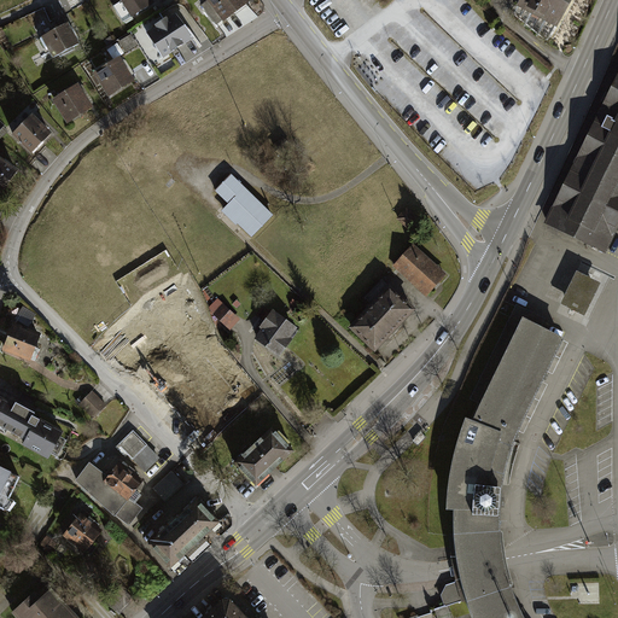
[(118,0),(130,18),(153,4),(151,0),(118,0)]
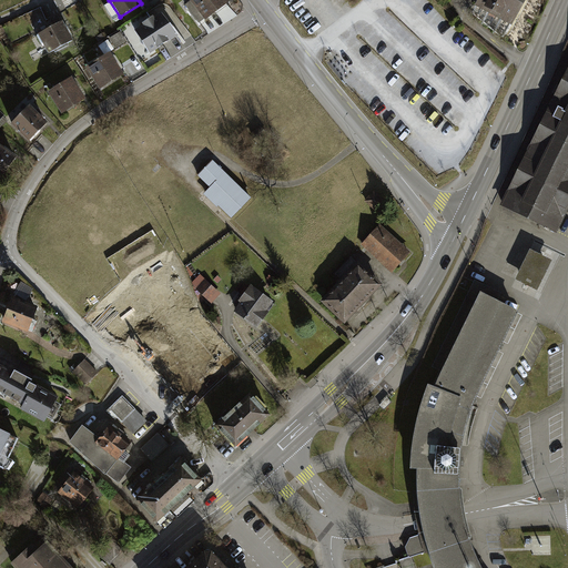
[(189,0),(204,21),(226,4),(223,0),(189,0)]
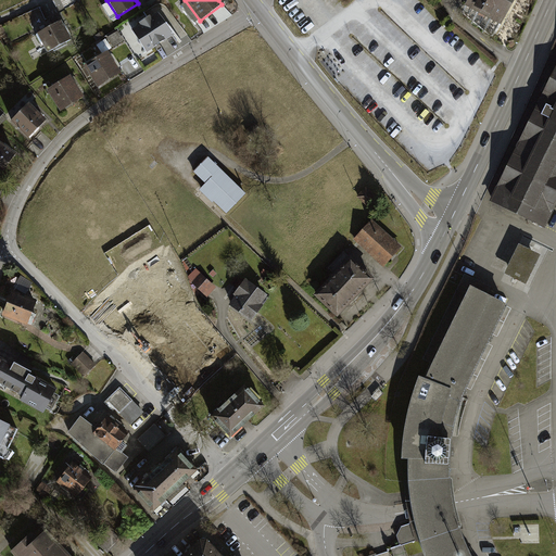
[(468,0),(462,13),(492,30),(508,0),(468,0)]
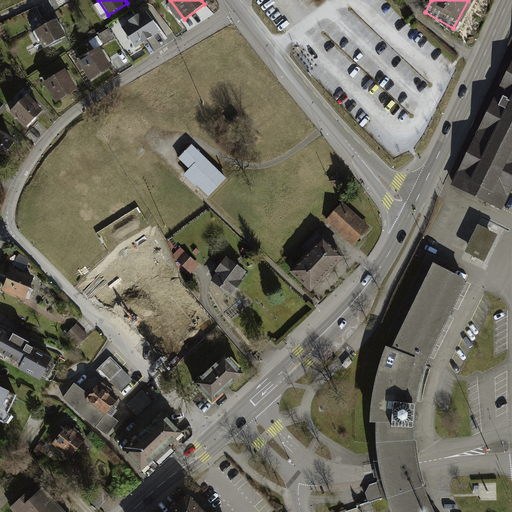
[(145,12),(122,27),(134,46),(157,31),(145,12)]
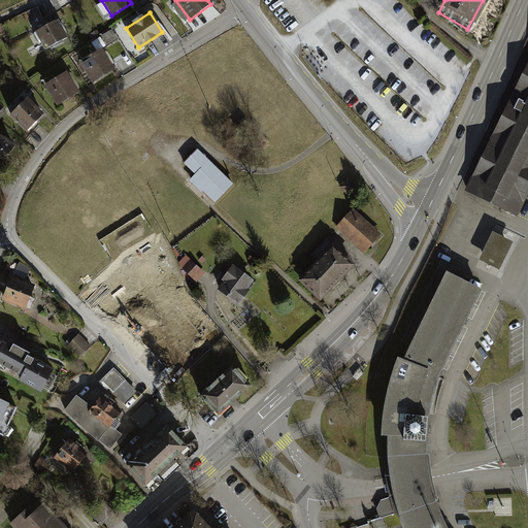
[(36,32),(44,50),(67,39),(58,21),(36,32)]
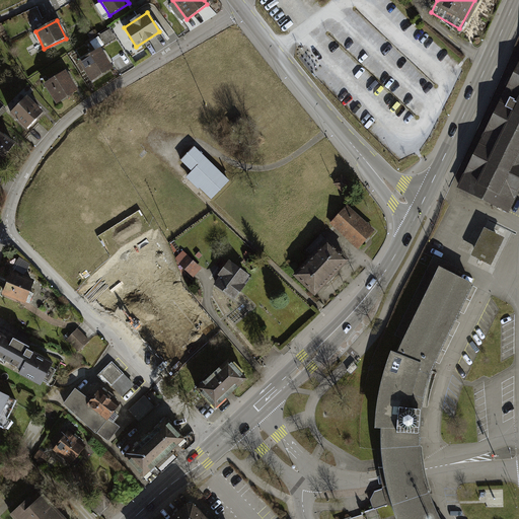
[(78,63),(89,80),(112,65),(100,48),(78,63)]
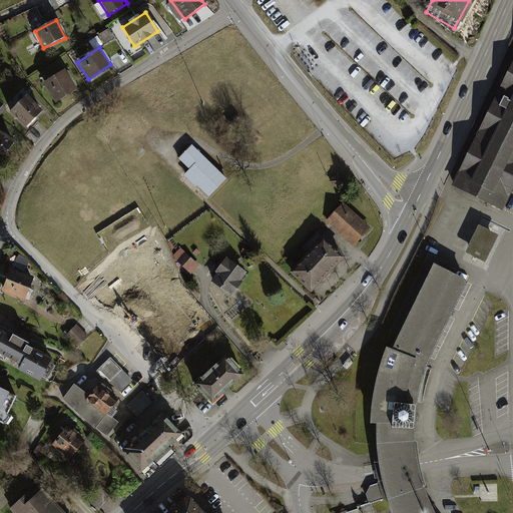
[(512,63),(453,184),(502,208),(512,186),(512,63)]
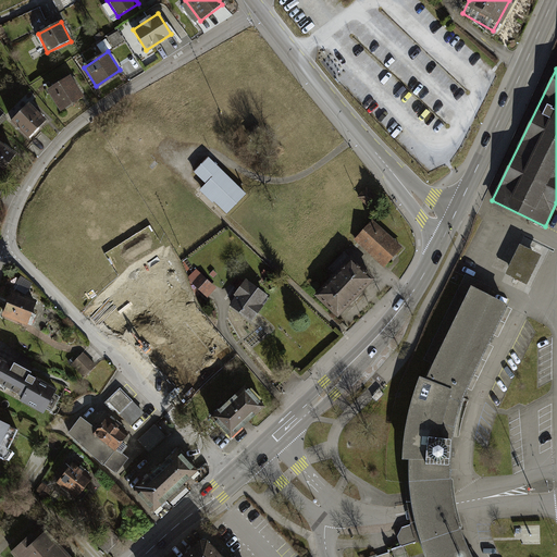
[(48,90),(60,110),(82,97),(69,76),(48,90)]
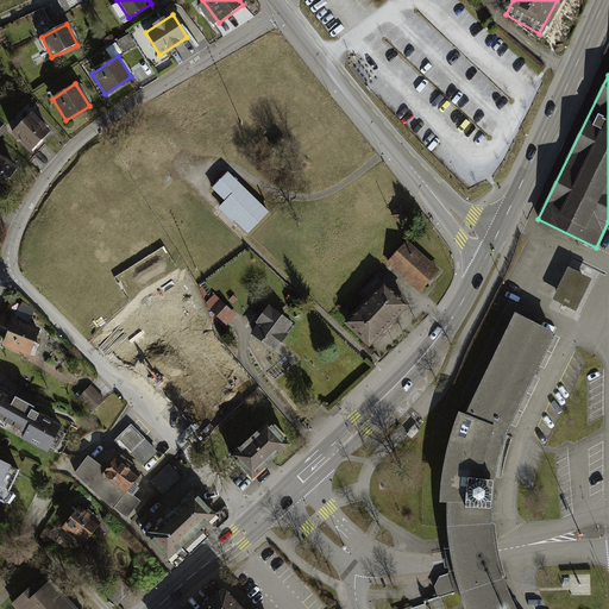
[(11,135),(30,151),(49,130),(30,113),(11,135)]
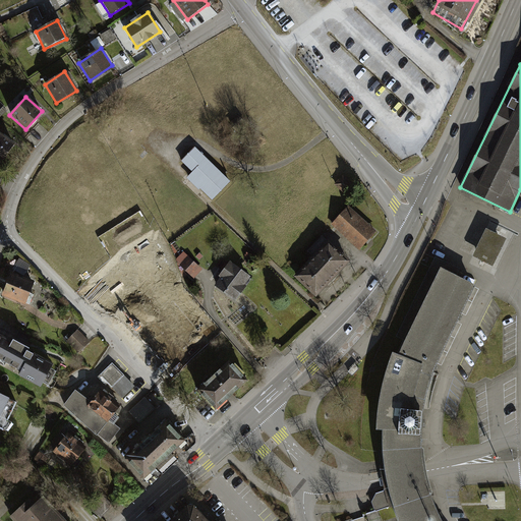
[(0,161),(2,163),(14,145),(0,135),(0,161)]
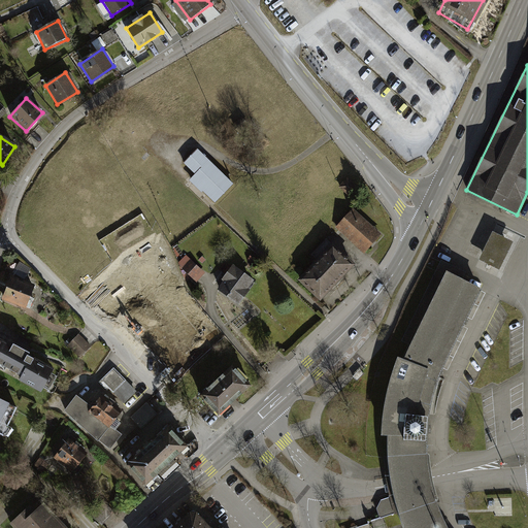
[(136,156),(145,163),(152,156),(142,147),(136,156)]
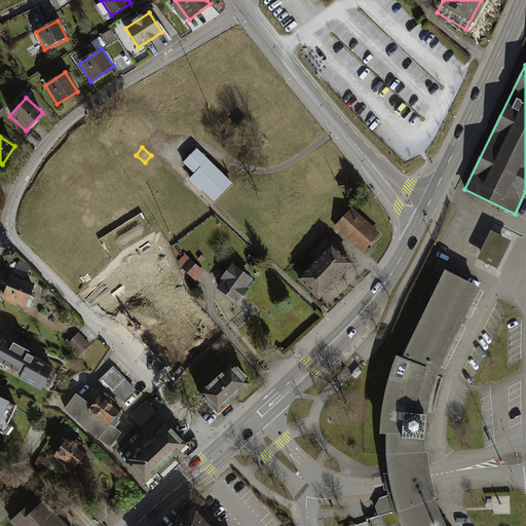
[(234,182),(197,147),(183,162),(194,174),(189,180),(214,203),(234,182)]
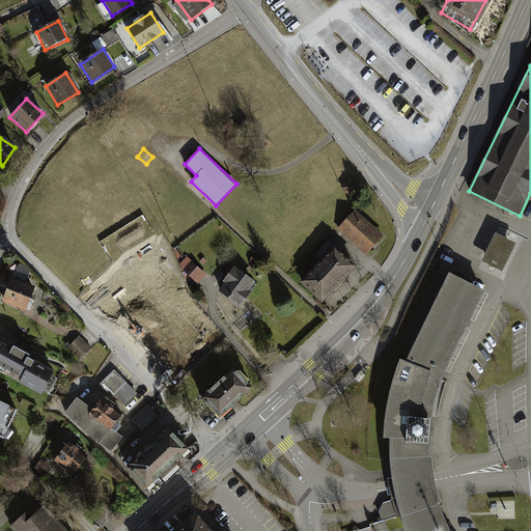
[(342,188),(353,197),(360,190),(350,179),(342,188)]
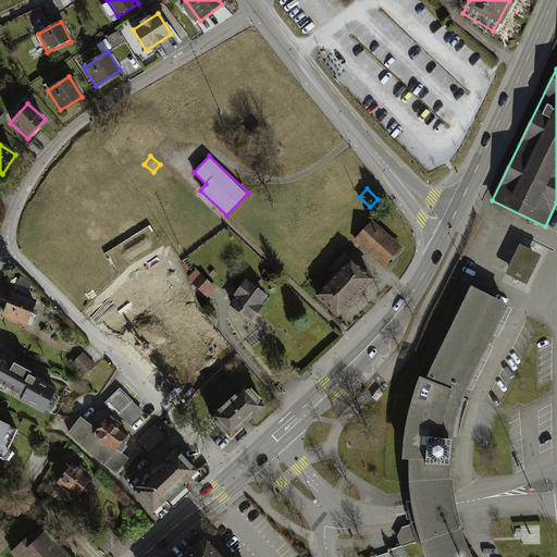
[(356,240),(384,265),(400,248),(372,222),(356,240)]
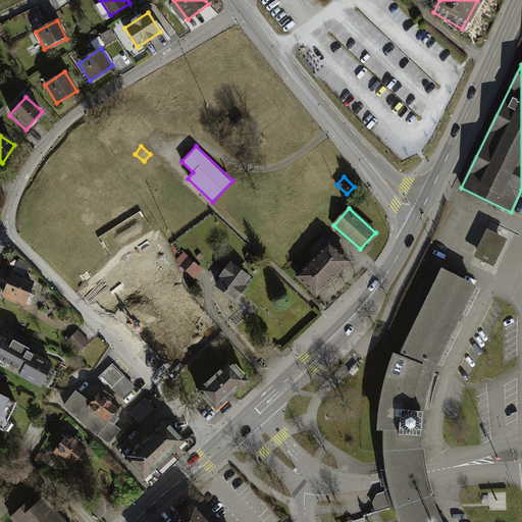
[(487,229),(474,257),(494,267),(508,240),(487,229)]
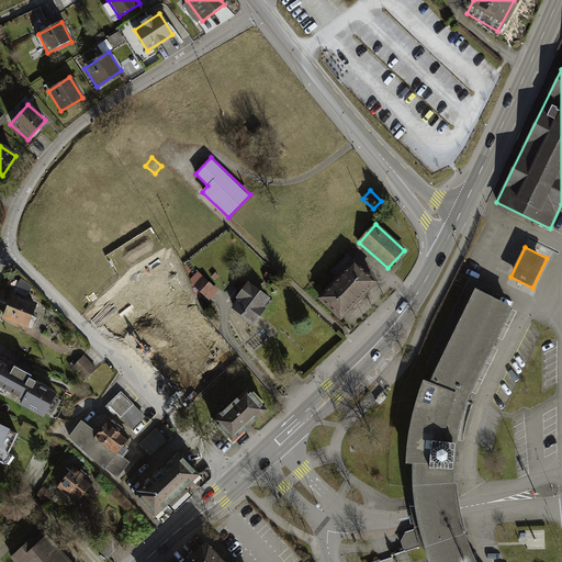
[(330,287),(321,298),(340,317),(375,281),(348,256),(333,271),(338,277),(329,285),(330,287)]
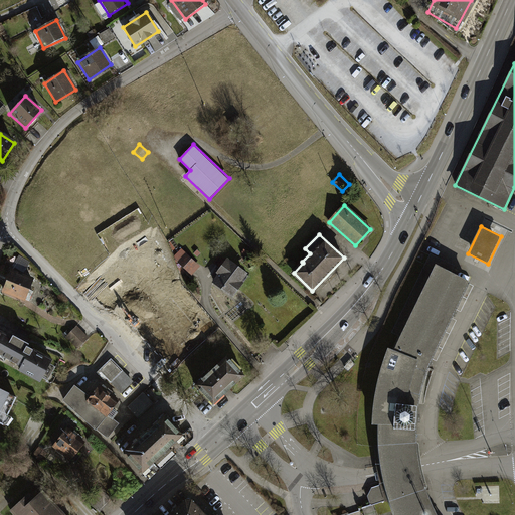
[(178,264),(187,271),(194,262),(185,254),(178,264)]
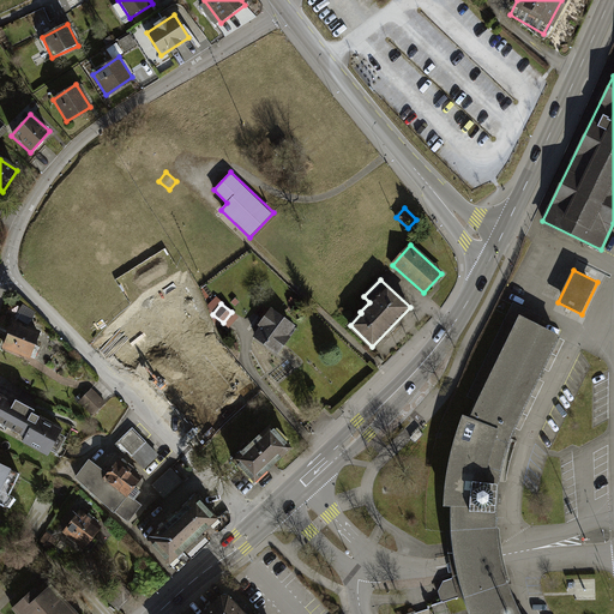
[(18,319),(32,323),(37,308),(22,305),(18,319)]
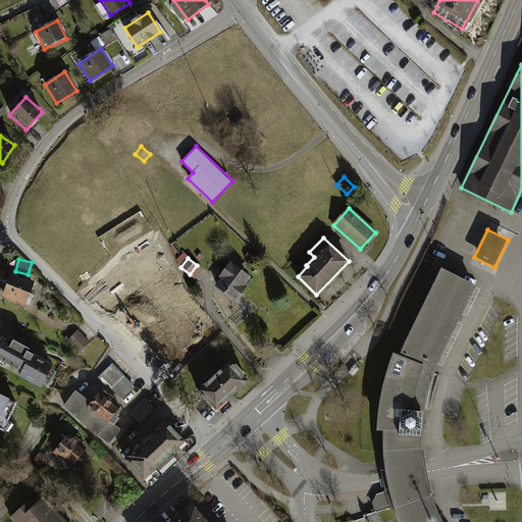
[(406,341),(444,262),(436,259),(399,336),(406,341)]
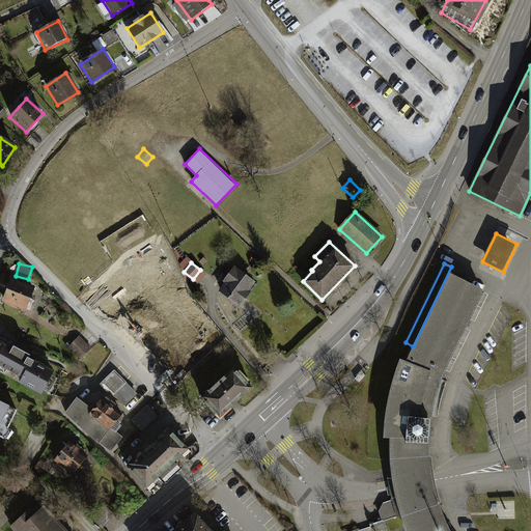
[(449,530),(448,530),(449,528),(447,524),(445,523),(443,516),(438,502),(435,492),(432,480),(430,469),(429,458),(428,437),(430,436),(430,431),(430,427),(429,425),(434,401),(441,379),(442,379),(443,375),(444,372),(444,370),(466,327),(467,327),(468,324),(470,322),(469,319),(482,291),(457,279),(462,271),(451,267),(413,346),(404,363),(403,363),(397,380),(392,398),(390,416),(388,436),(390,436),(390,460),(391,469),(393,487),(395,497),(397,505),(404,526),(407,530),(449,530)]
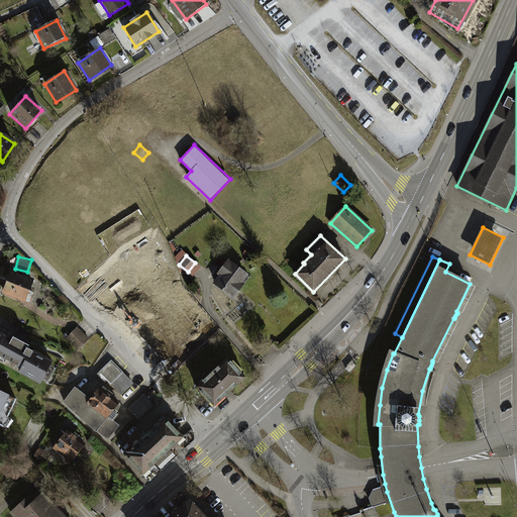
[(211,286),(231,299),(247,275),(227,262),(211,286)]
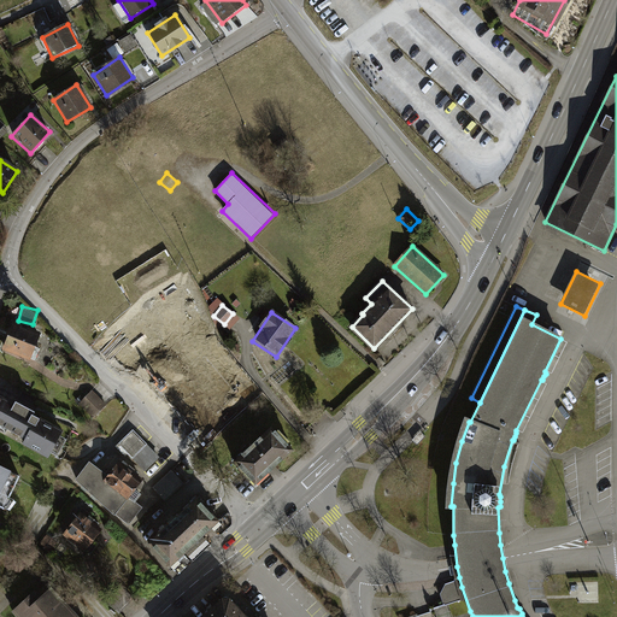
[(36,335),(13,327),(4,350),(28,358),(36,335)]
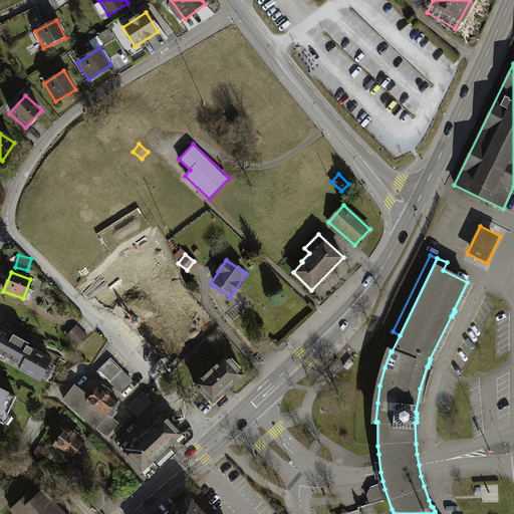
[(66,336),(77,349),(88,339),(76,327),(66,336)]
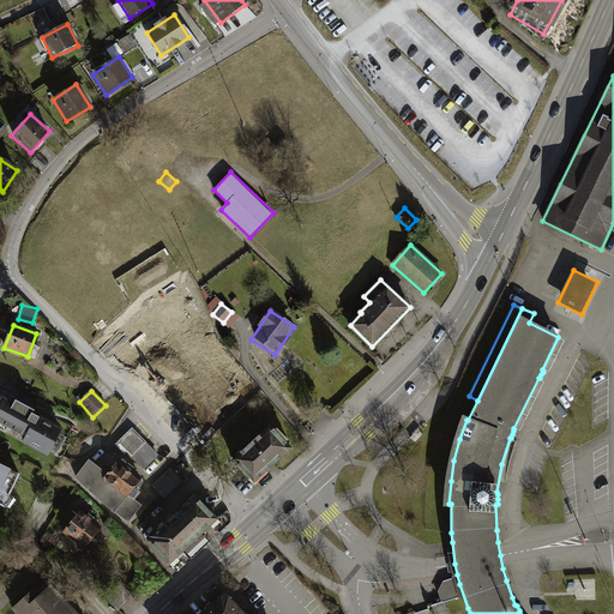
[(61,428),(0,397),(0,428),(48,453),(61,428)]
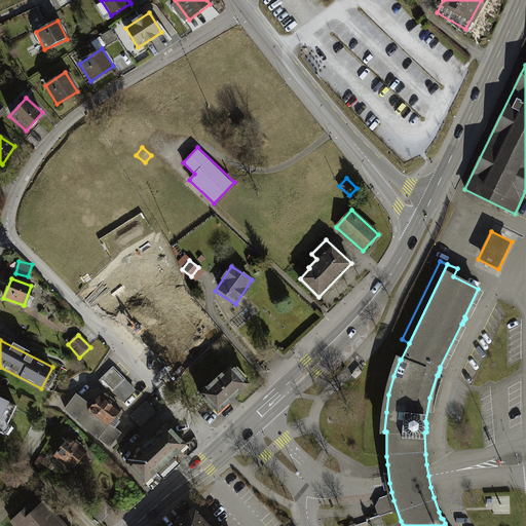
[(199,397),(216,415),(248,385),(230,367),(199,397)]
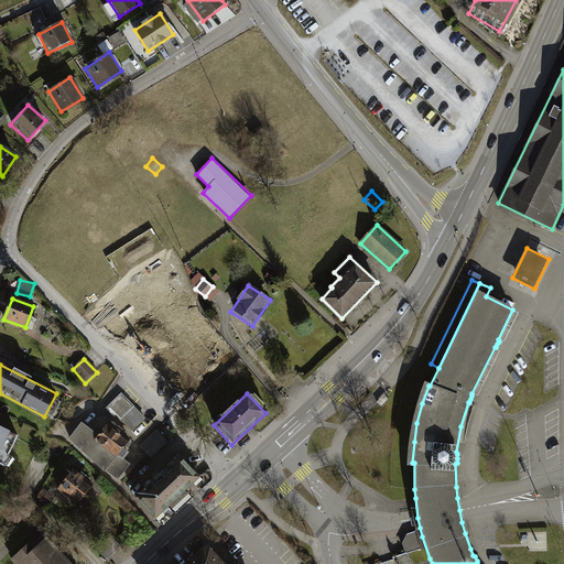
[(109,408),(133,431),(144,420),(120,396),(109,408)]
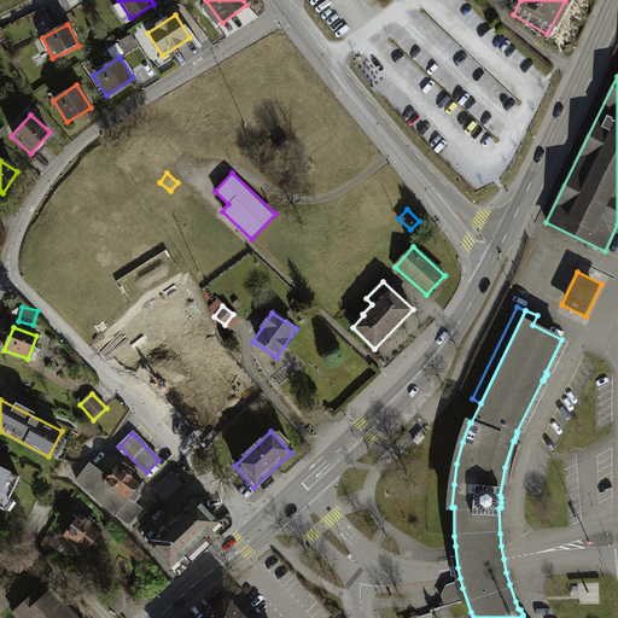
[(89,465),(77,482),(115,516),(129,526),(143,511),(129,501),(141,483),(120,466),(106,483),(100,478),(103,474),(89,465)]
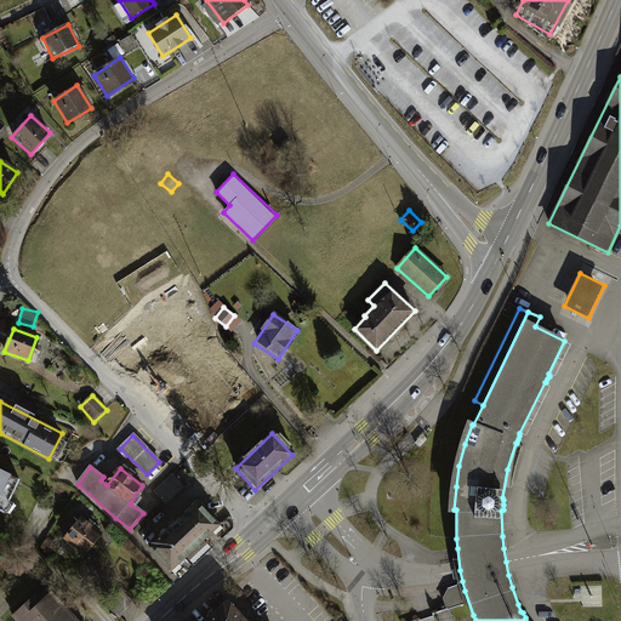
[(16,480),(0,472),(0,510),(1,511),(16,480)]
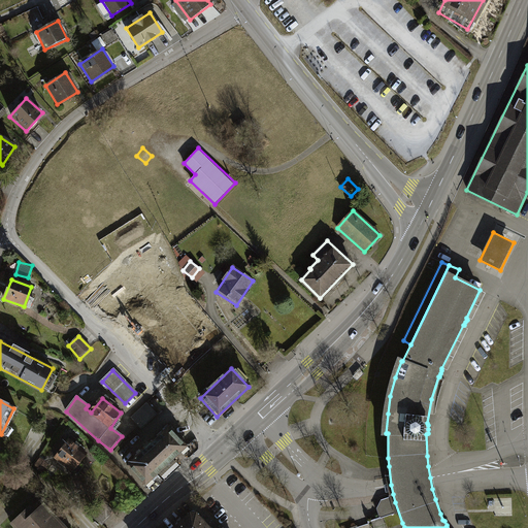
[(146,403),(131,418),(141,430),(158,415),(146,403)]
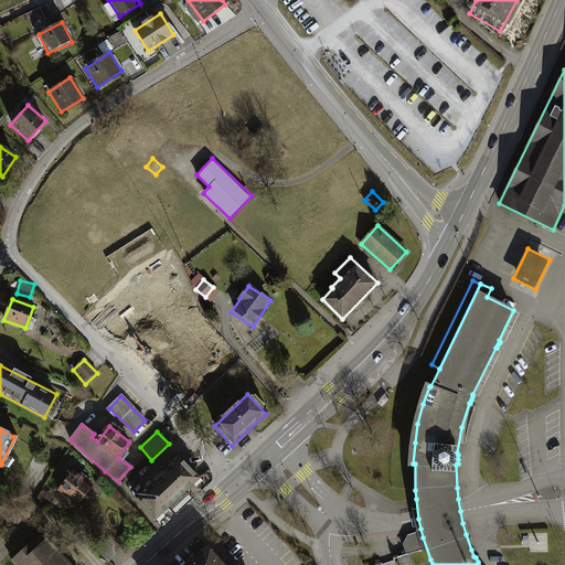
[(181,457),(136,498),(160,523),(204,482),(181,457)]
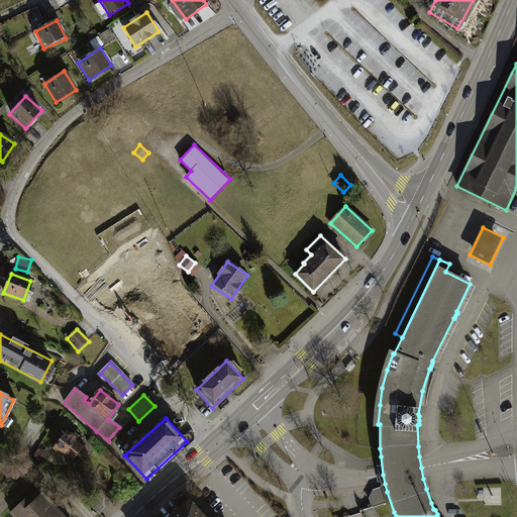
[(84,445),(66,431),(54,447),(72,461),(84,445)]
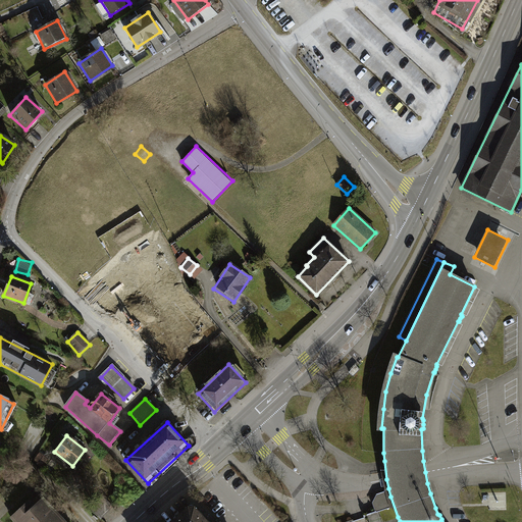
[(376,511),(375,512),(375,513),(378,512),(379,512),(383,521),(398,517),(390,497),(387,494),(379,498),(374,508),(376,511)]
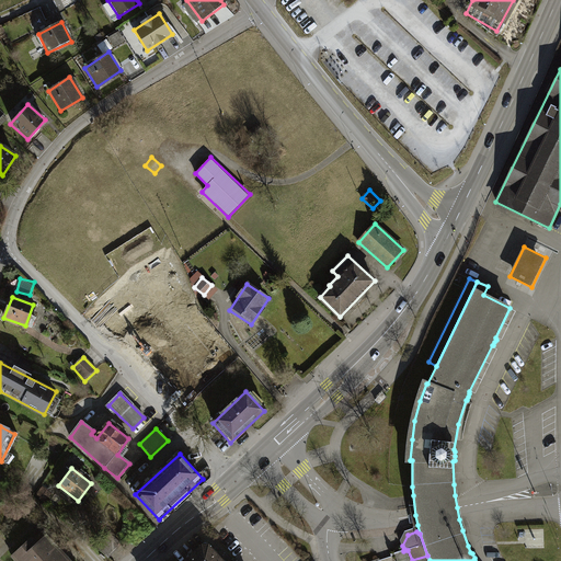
[(121,542),(112,534),(99,547),(107,556),(121,542)]
